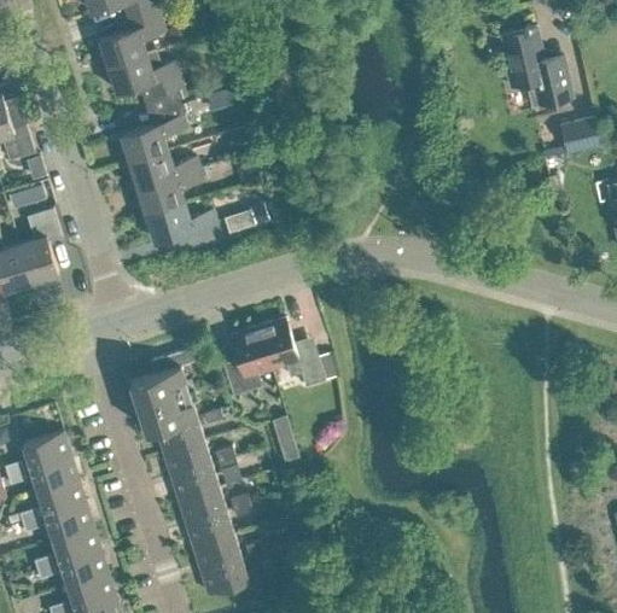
[(129,16),(158,6),(156,0),(88,0),(93,12),(124,3),(129,16)]
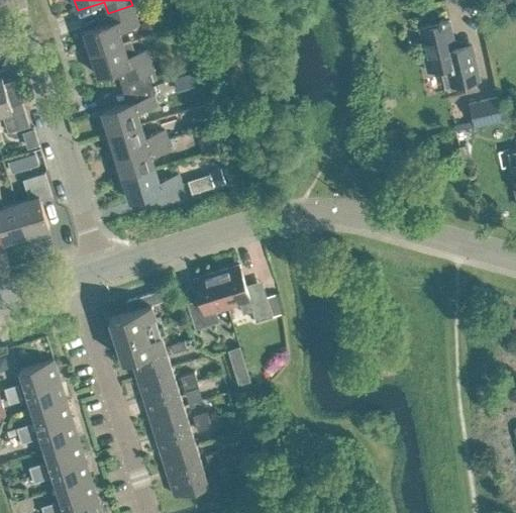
[(86,57),(123,45),(119,34),(139,28),(132,5),(108,13),(112,24),(85,33),(89,47),(84,49),(86,57)]
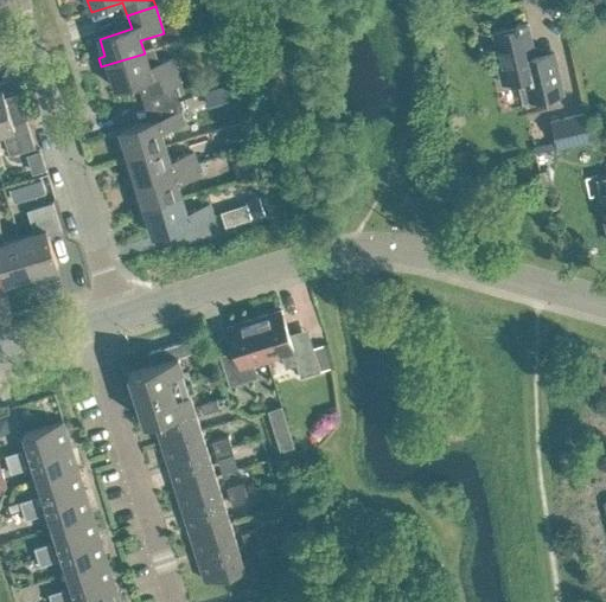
[(537,69),(528,27),(493,34),(501,66),(497,66),(502,87),(518,83),(523,106),(563,96),(556,64),(537,69)]
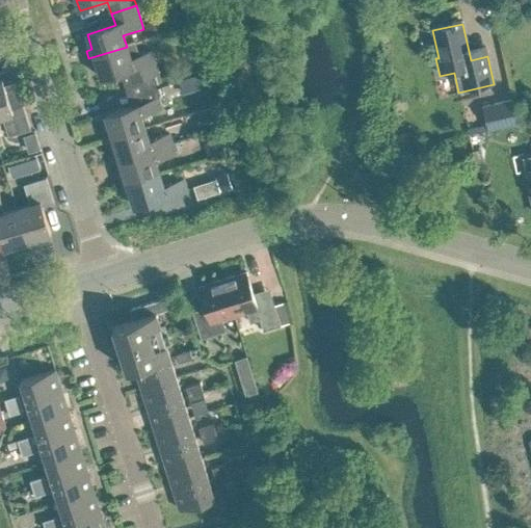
[(121,75),(128,97),(157,88),(156,86),(163,84),(154,53),(144,56),(138,52),(136,44),(127,47),(88,58),(91,69),(98,67),(102,80),(121,75)]
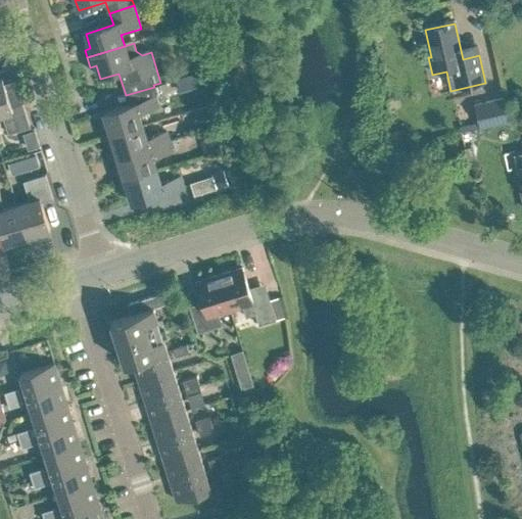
[(0,81),(0,116),(2,116),(8,136),(16,134),(24,156),(41,151),(34,128),(31,129),(24,104),(11,108),(3,81),(0,81)]
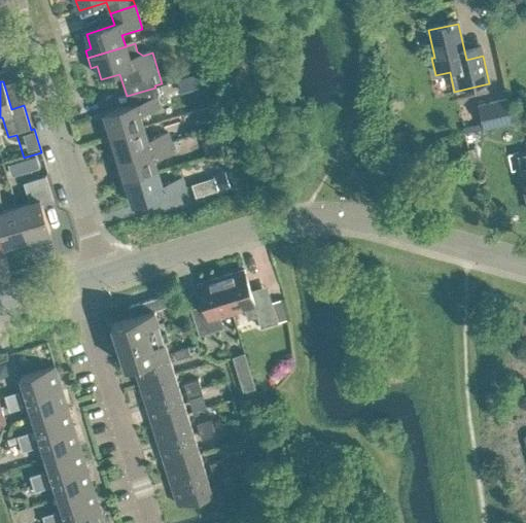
[(109,128),(103,130),(106,140),(144,128),(141,115),(161,109),(158,99),(162,98),(159,89),(155,90),(155,88),(127,96),(130,107),(105,115),(109,128)]
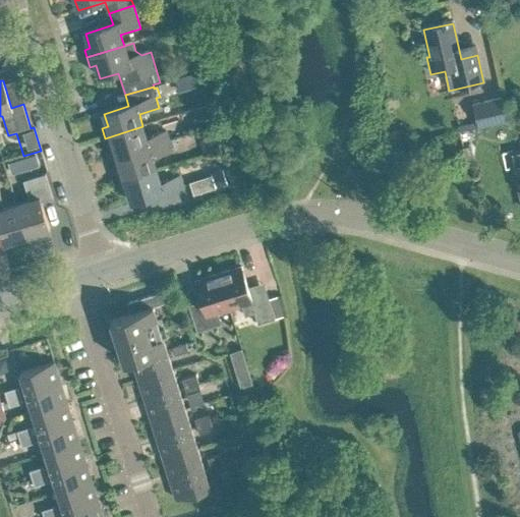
[(477,129),(508,122),(503,100),(472,106),(477,129)]
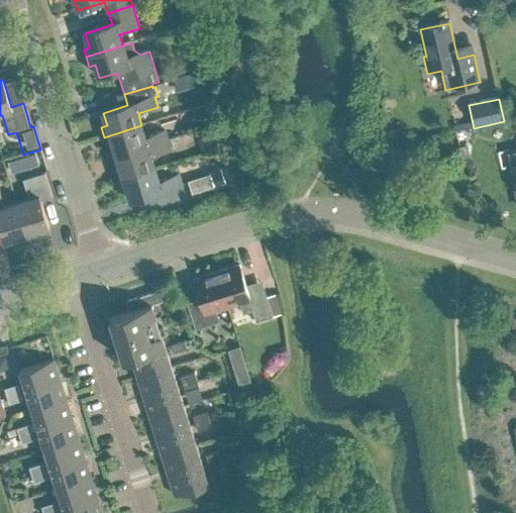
[(211,118),(207,105),(194,109),(198,122),(211,118)]
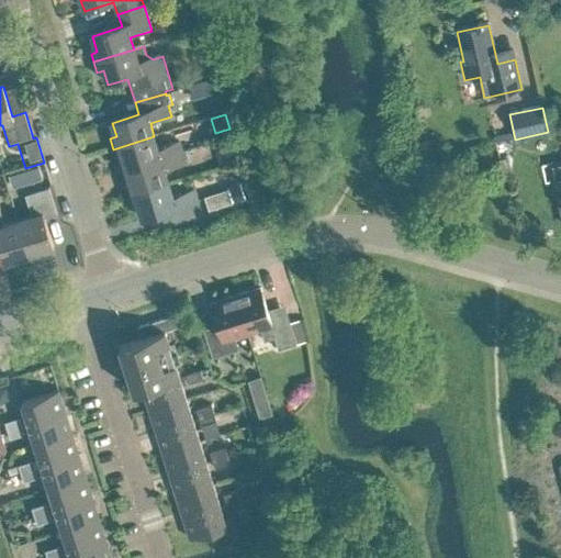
[(126,171),(182,154),(179,144),(158,151),(154,136),(113,149),(115,158),(122,156),(126,171)]
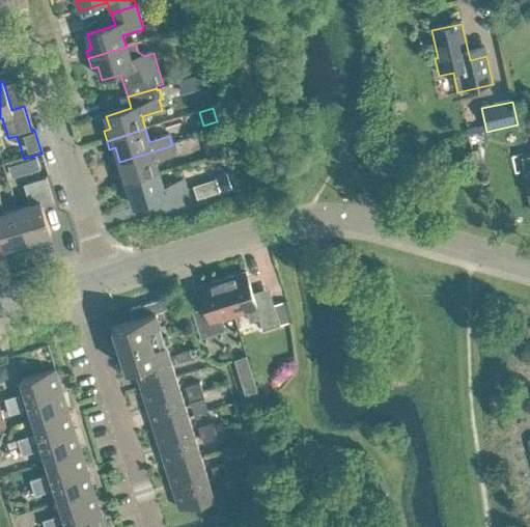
[(226,154),(222,140),(207,144),(212,159),(226,154)]
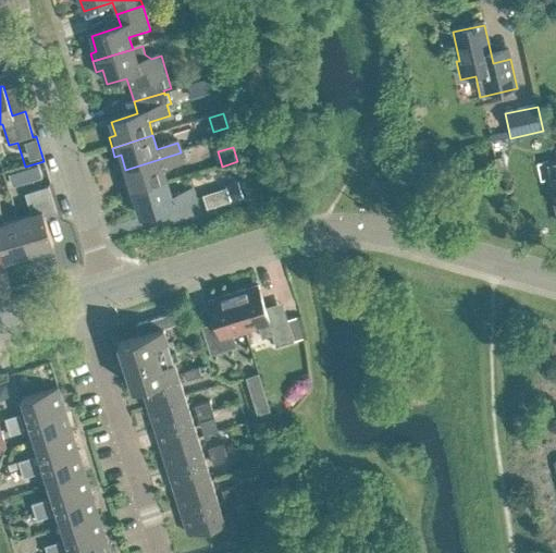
[(126,196),(168,183),(163,170),(184,163),(181,152),(125,170),(131,184),(124,186),(126,196)]
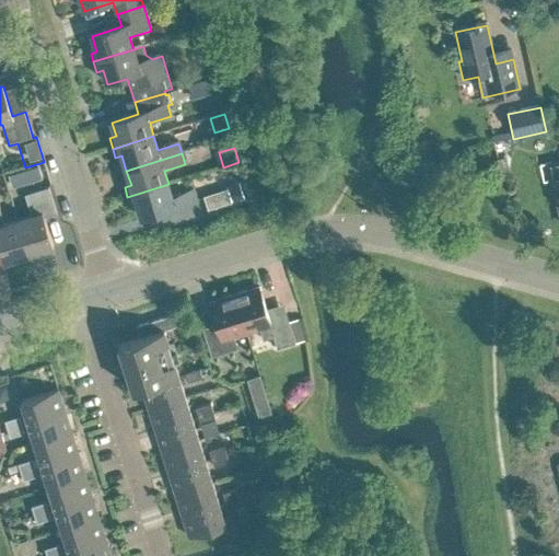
[(509,159),(498,160),(500,173),(511,172),(509,159)]
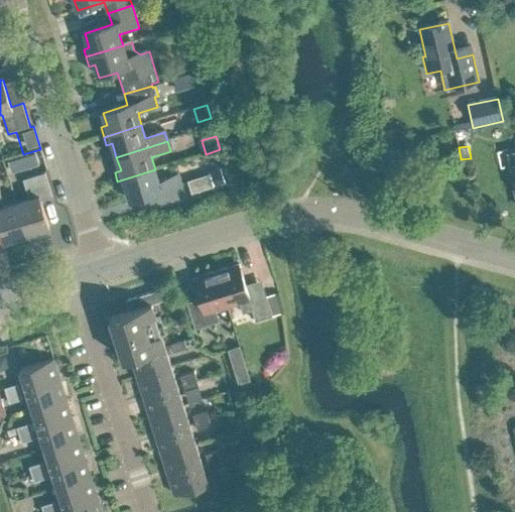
[(514,149),(504,153),(507,167),(506,168),(509,183),(512,182),(514,193),(514,149)]
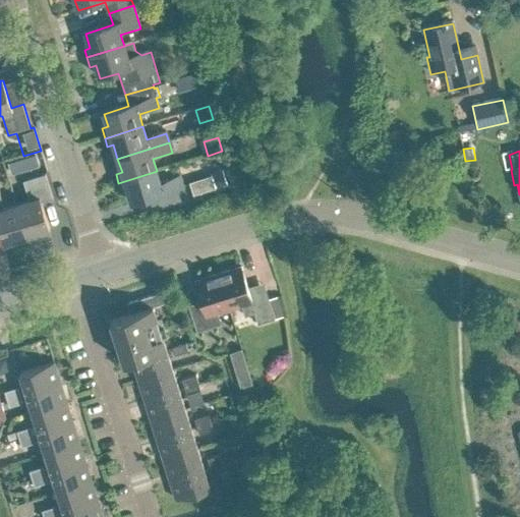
[(25,161),(29,172),(42,168),(39,157),(25,161)]
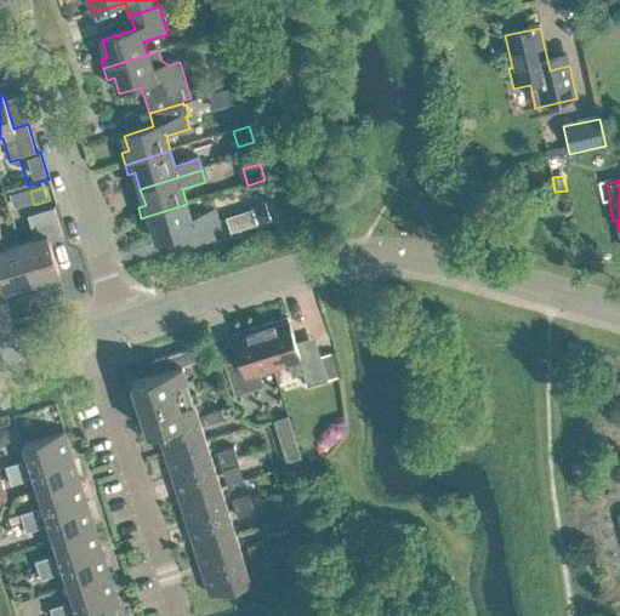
[(187,204),(141,218),(144,228),(152,226),(157,243),(219,223),(215,212),(192,220),(187,204)]
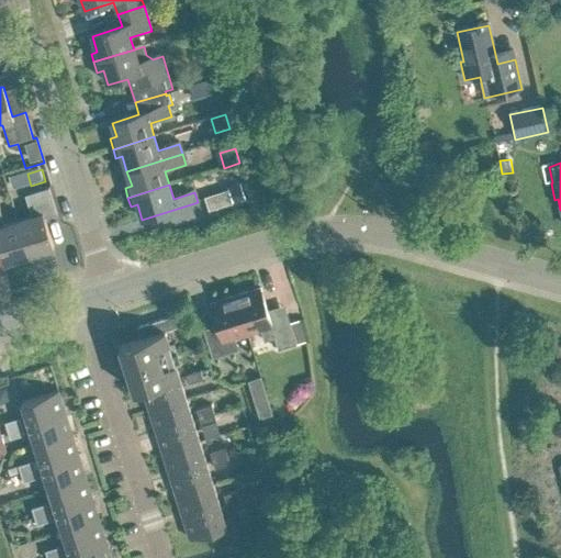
[(205,199),(209,212),(246,200),(240,185),(228,188),(228,191),(205,199)]
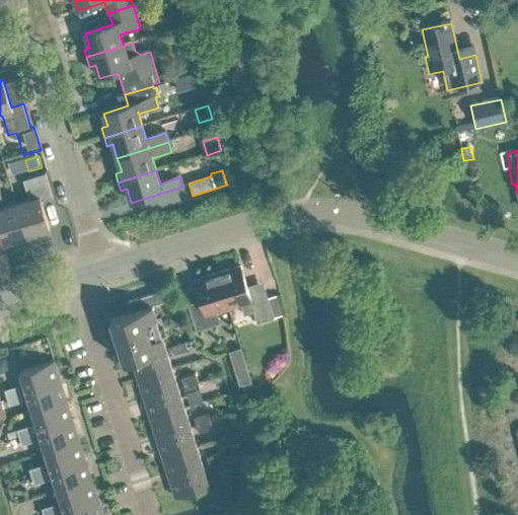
[(17,206),(26,237),(50,230),(42,203),(53,200),(46,175),(23,181),(29,202),(17,206)]
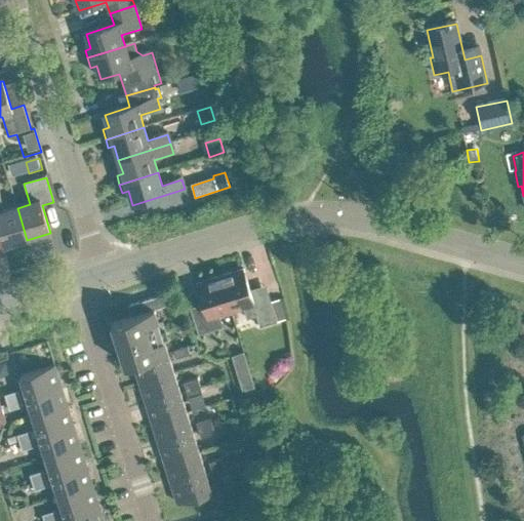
[(27,240),(17,208),(5,211),(0,195),(0,230),(5,247),(27,240)]
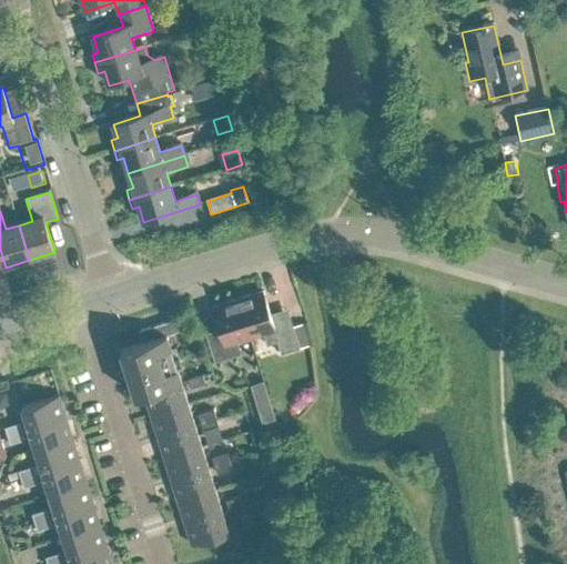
[(239,301),(251,340),(264,335),(267,346),(277,343),(282,355),(310,346),(302,325),(295,328),(289,310),(271,316),(264,293),(239,301)]
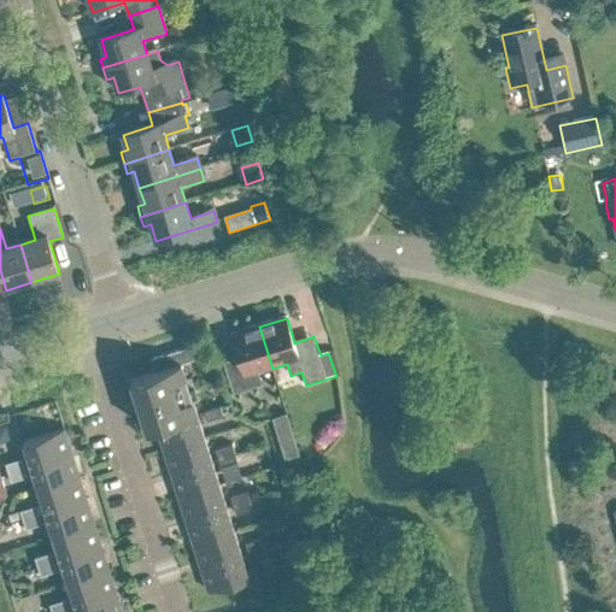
[(258,374),(273,369),(259,327),(232,335),(240,359),(226,364),(235,393),(262,384),(258,374)]
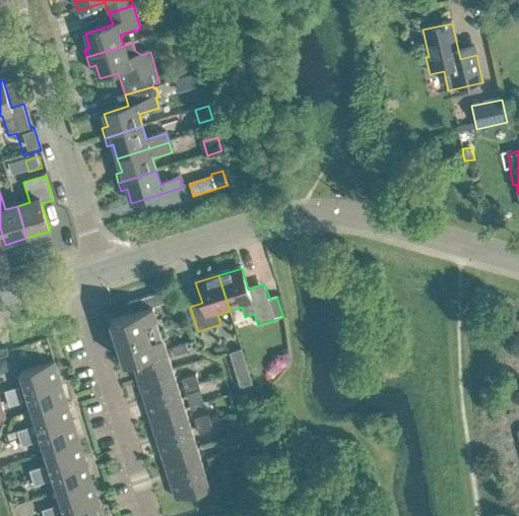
[(125,364),(133,362),(167,350),(153,309),(171,303),(167,292),(127,305),(130,315),(112,321),(125,364)]
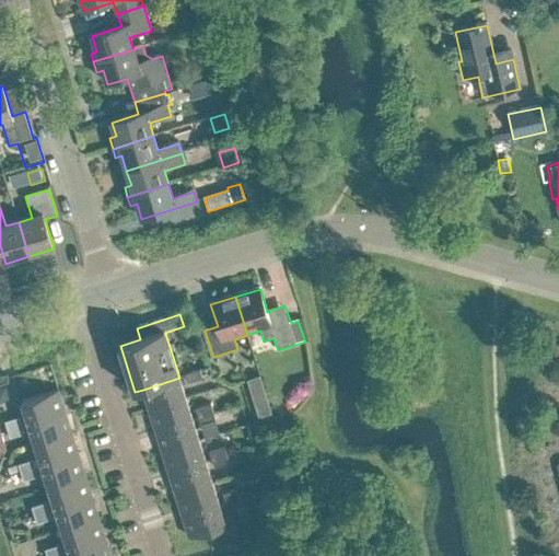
[(189,383),(204,379),(202,371),(187,375),(189,383)]
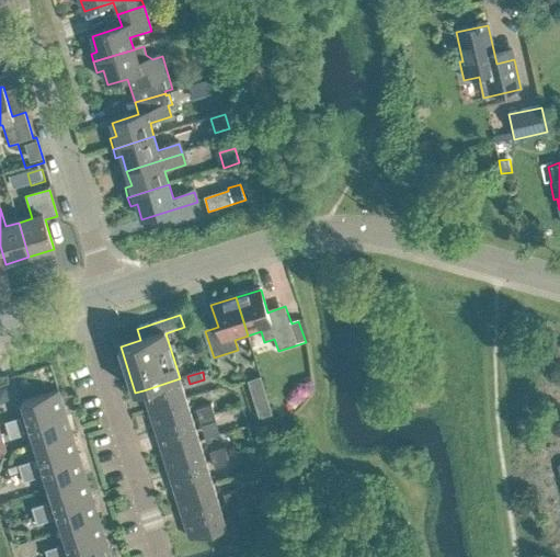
[(271,412),(260,375),(247,378),(259,417),(271,412)]
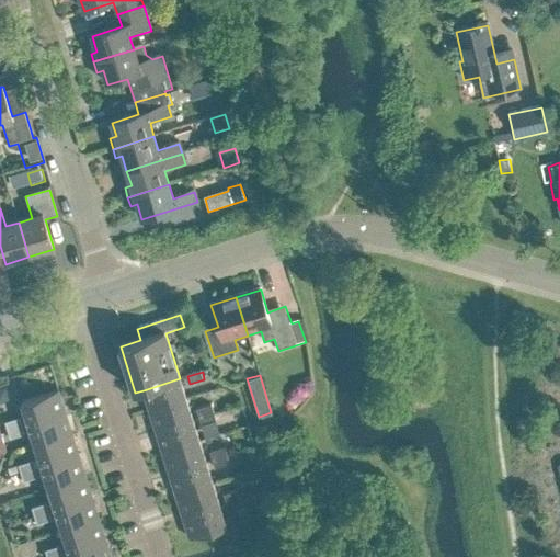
[(150,411),(186,400),(180,378),(144,390),(150,411)]
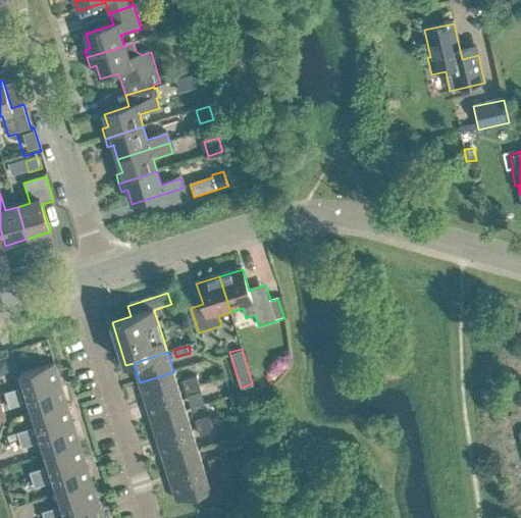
[(27,396),(61,384),(54,364),(20,375),(27,396)]
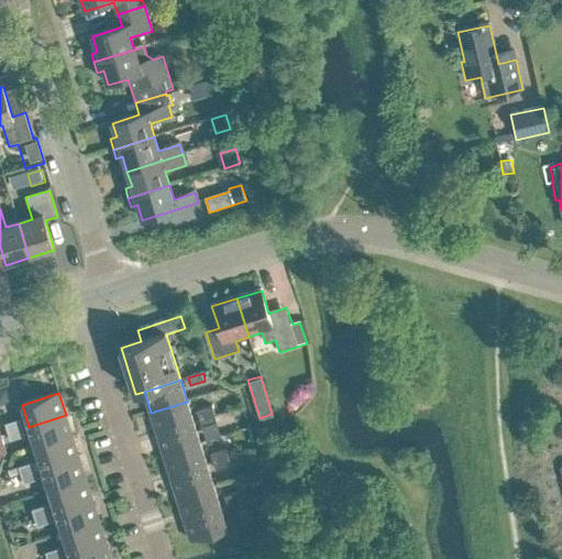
[(157,435),(194,423),(187,402),(151,413),(157,435)]
